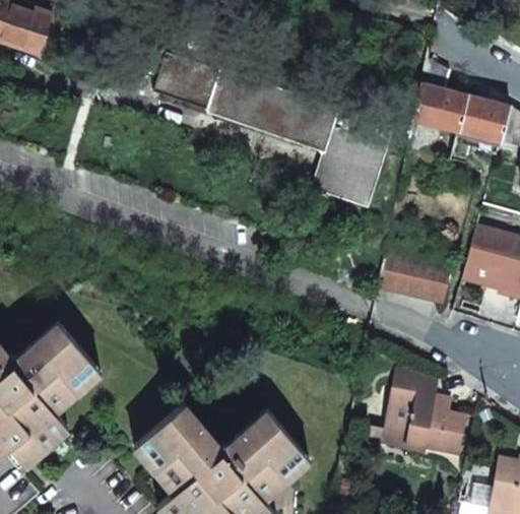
[(0,0),(0,43),(39,56),(51,17),(0,0)]
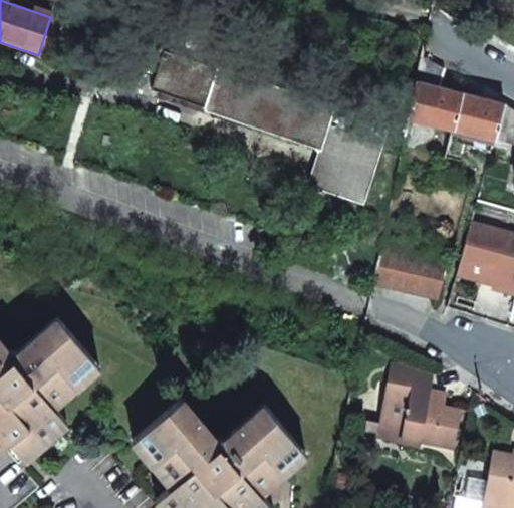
[(205,112),(217,74),(164,57),(151,94),(205,112)]
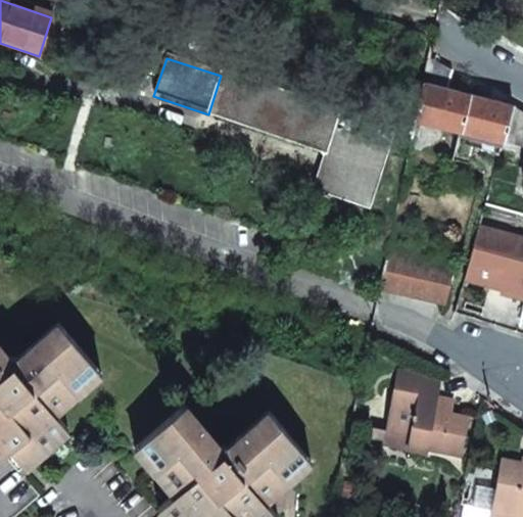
[(449,76),(428,62),(422,87),(445,93),(449,76)]
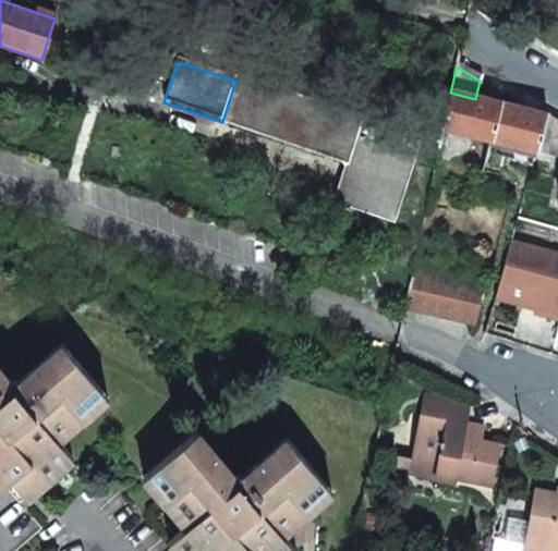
[(235,81),(222,122),(347,164),(334,201),(390,221),(416,141),(235,81)]
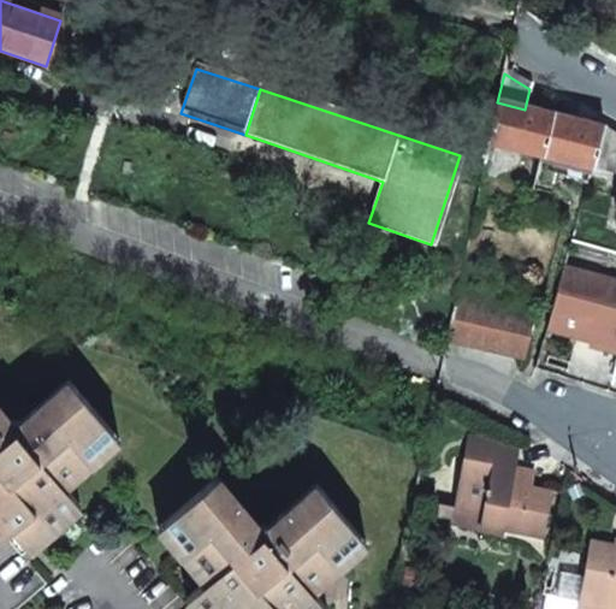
[(525,110),(497,102),(490,134),(489,143),(539,155),(550,117),(525,110)]
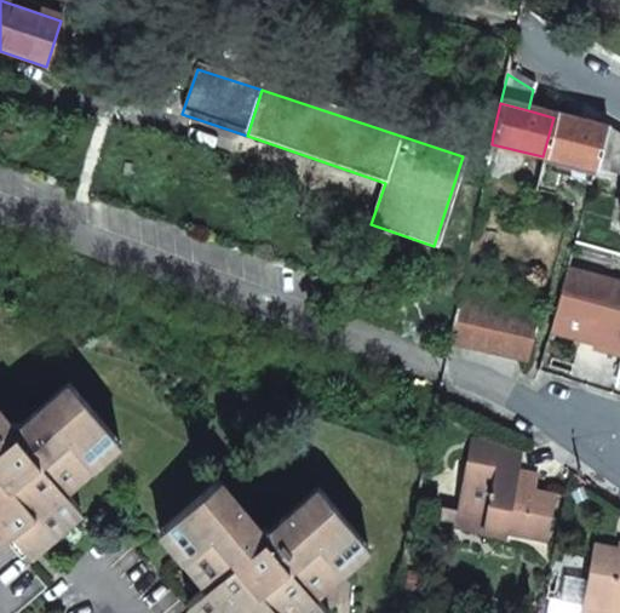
[(581,114),(556,103),(554,118),(579,125),(581,114)]
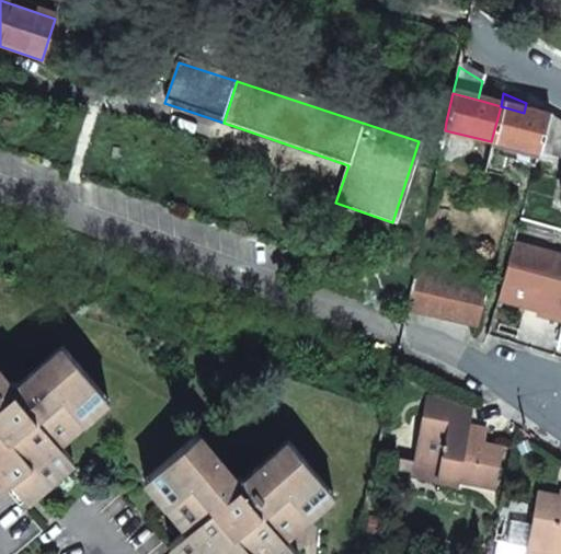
[(524,113),(501,106),(491,141),(538,154),(549,119),(524,113)]
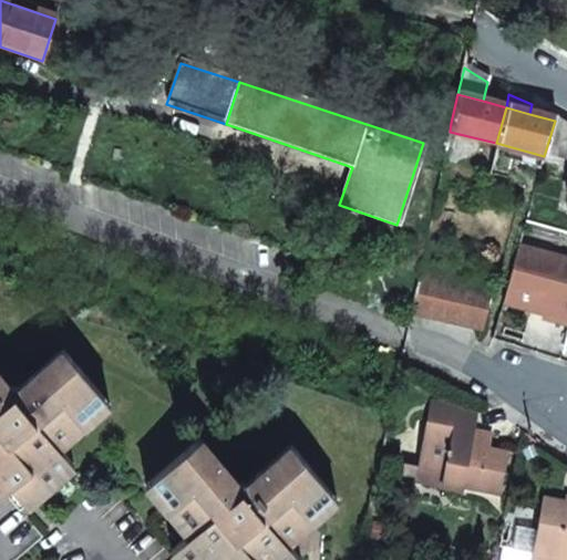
[(566,127),(555,121),(544,156),(566,162),(566,127)]
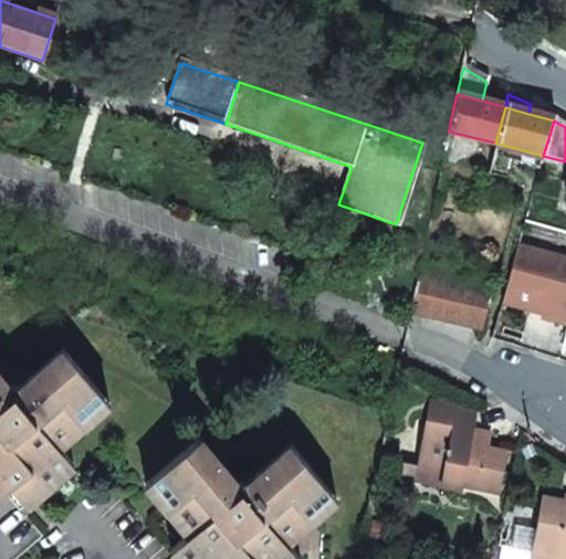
[(565,263),(517,250),(502,306),(565,324),(565,263)]
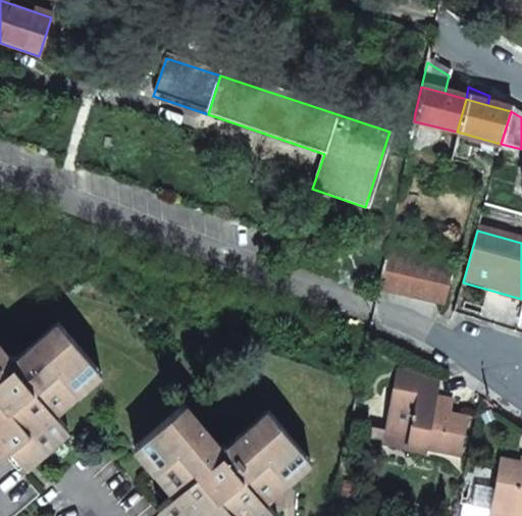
[(376,295),(423,305),(445,310),(455,270),(385,255),(376,295)]
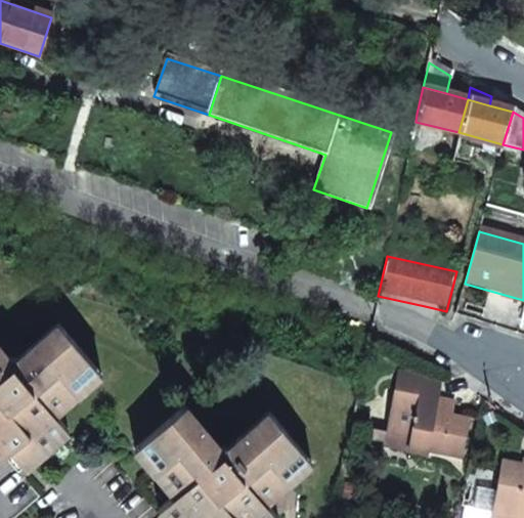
[(106,379),(63,330),(24,364),(13,362),(0,347),(0,466),(8,460),(25,478),(74,435),(60,420),(106,379)]
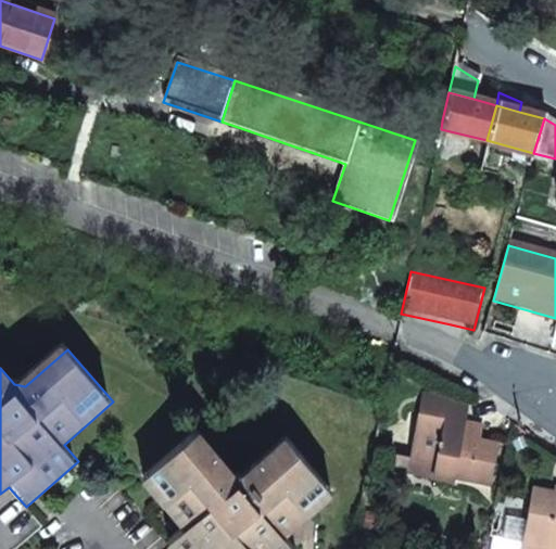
[(466,408),(432,401),(428,420),(464,426),(466,408)]
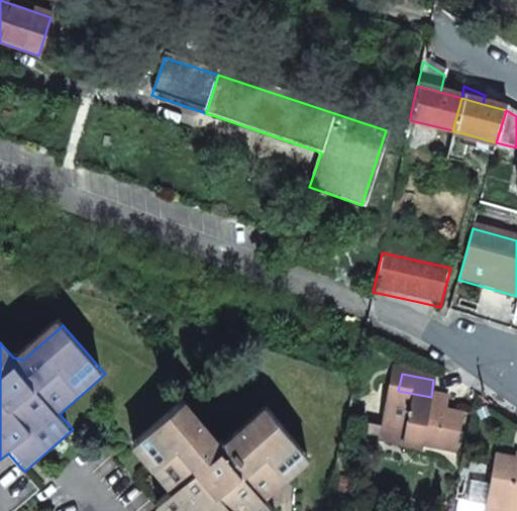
[(398,391),(389,389),(380,431),(405,436),(402,447),(420,451),(421,446),(454,452),(461,418),(428,411),(431,397),(398,391)]
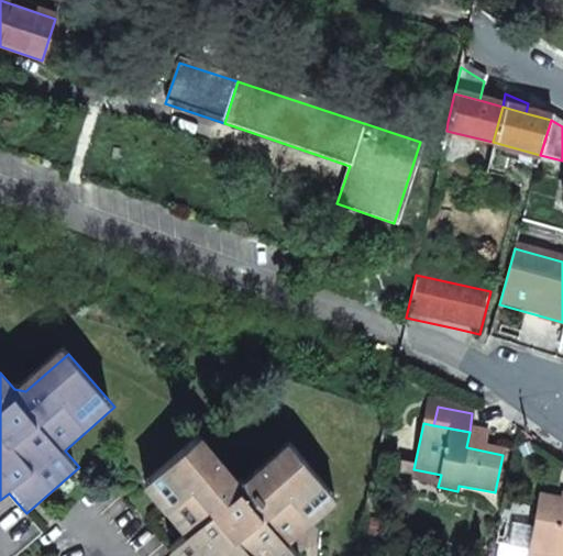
[(338,502),(290,449),(249,486),(240,484),(203,442),(150,488),(192,537),(172,555),(296,555),(288,546),(338,502)]
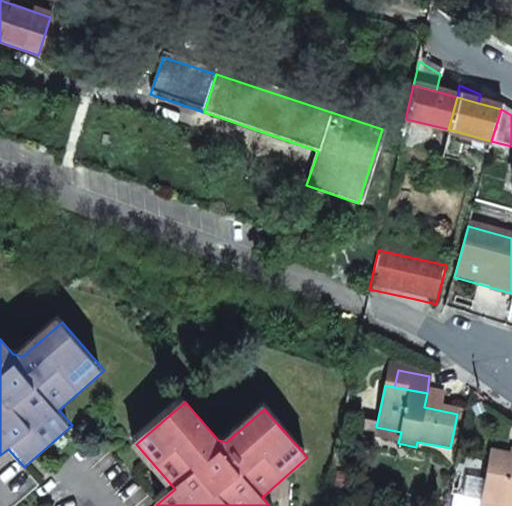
[(491,455),(487,475),(462,470),(453,505),(482,505),(482,504),(487,505),(511,505),(511,459),(491,455)]
